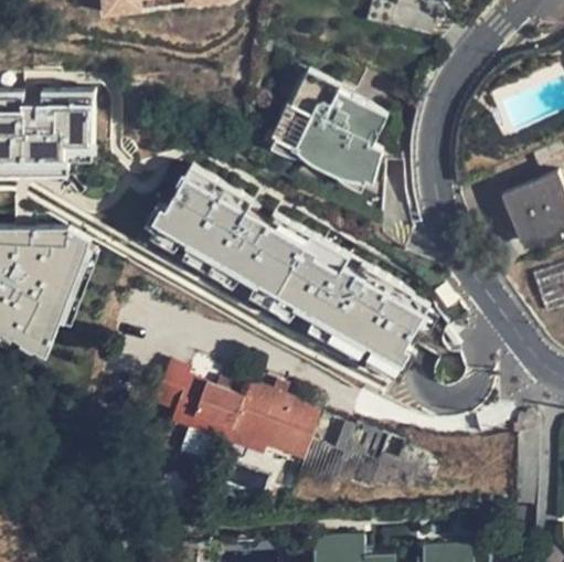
[(231,0),(98,0),(100,17),(231,1),(231,0)]
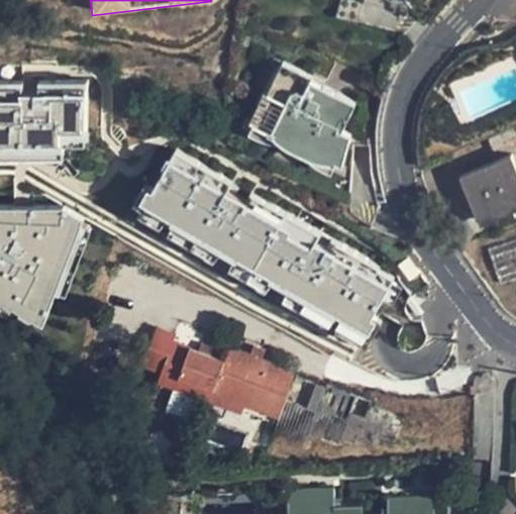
[(357,7),(338,0),(335,0),(327,20),(348,29),(357,7)]
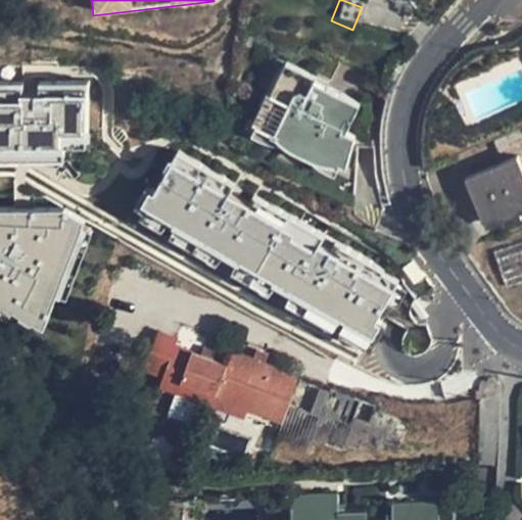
[(313,83),(279,63),(246,122),(324,167),(335,173),(340,140),(333,135),(348,108),(311,87),(313,83)]
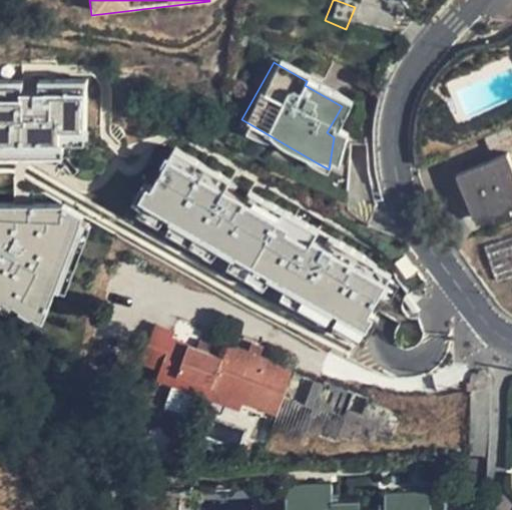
[(0,144),(87,144),(86,84),(0,83),(0,144)]
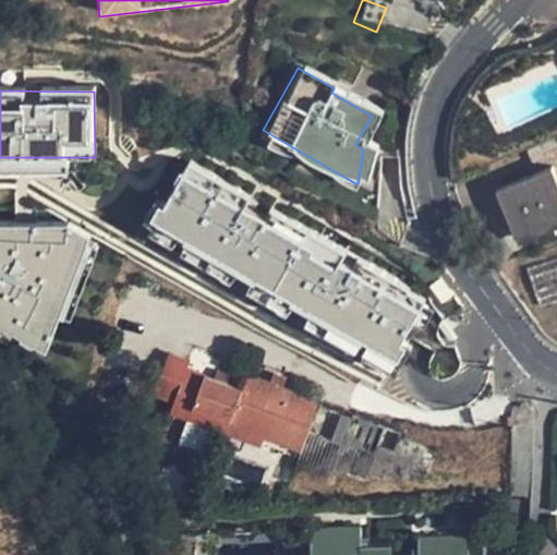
[(346,178),(263,130),(256,140),(264,146),(287,153),(315,169),(324,179),(340,186),(346,178)]
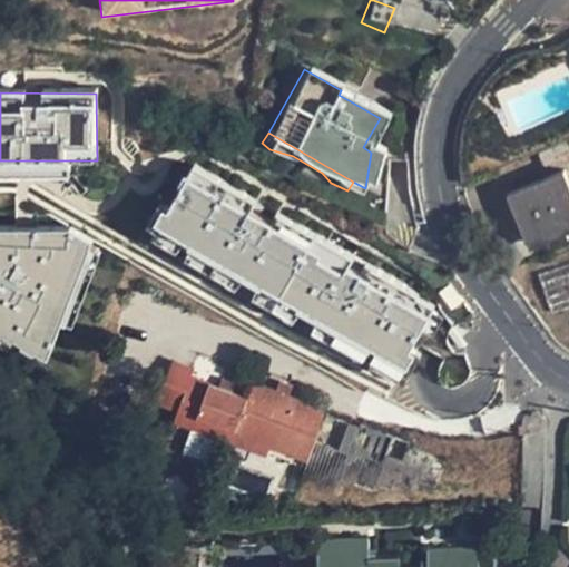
[(183,164),(147,225),(405,374),(441,313),(183,164)]
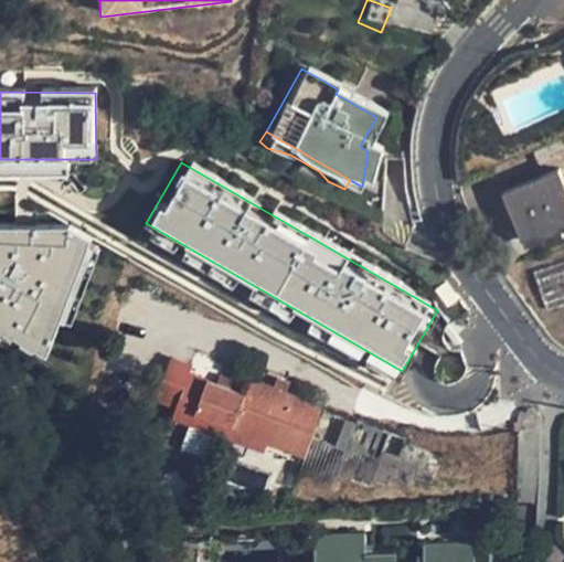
[(563,222),(563,186),(557,171),(502,195),(522,241),(563,222)]
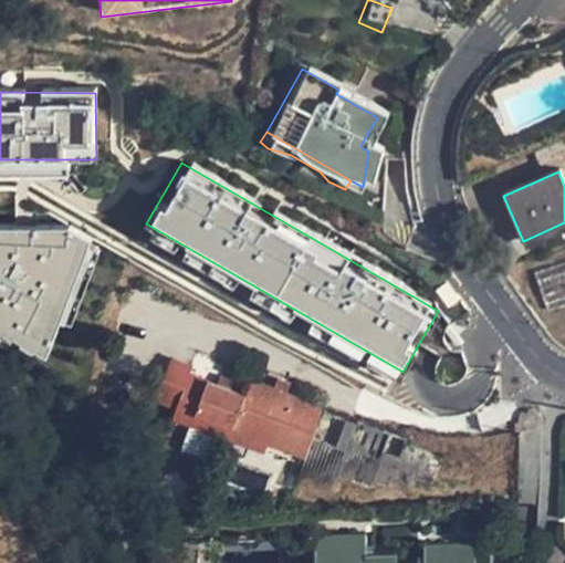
[(0,330),(42,353),(84,241),(63,228),(0,227),(0,330)]
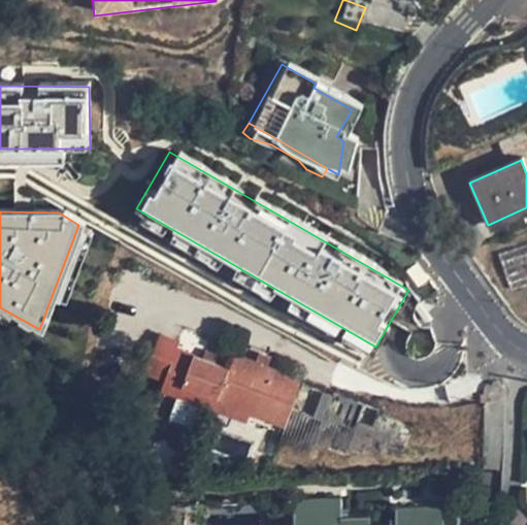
[(250,417),(275,426),(295,403),(257,363),(235,355),(231,366),(207,358),(196,354),(178,348),(179,342),(161,335),(144,375),(162,383),(159,393),(211,413),(216,403),(250,417)]
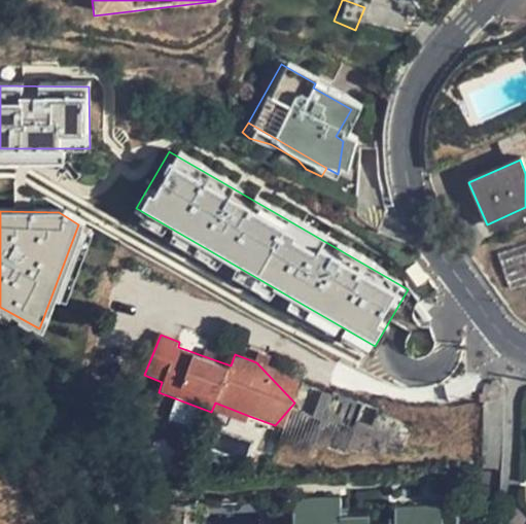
[(200,346),(196,353),(207,357),(209,351),(200,346)]
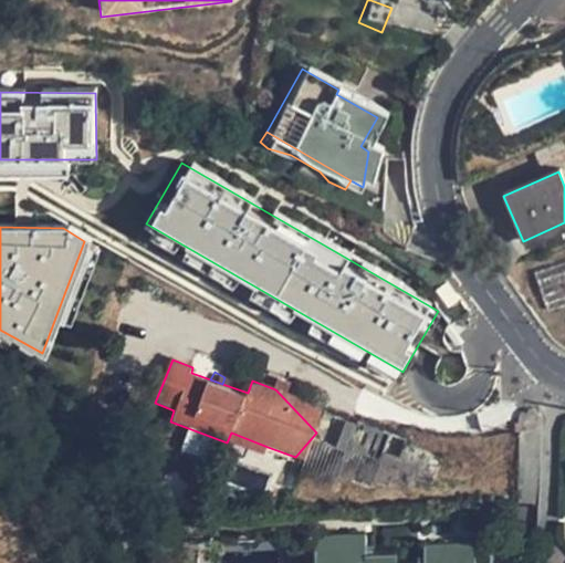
[(279,379),(273,387),(275,389),(286,393),(290,384),(279,379)]
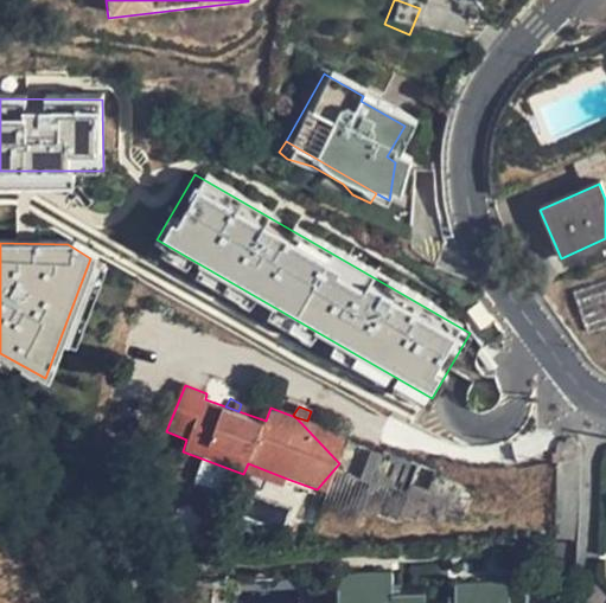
[(383,455),(346,441),(342,455),(339,463),(327,494),(324,508),(358,520),(361,512),(396,525),(400,514),(419,521),(422,512),(445,520),(447,512),(465,518),(476,492),(433,476),(435,470),(384,451),(383,455)]
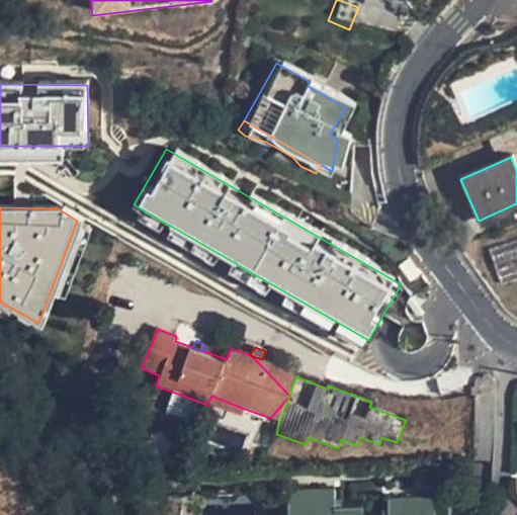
[(242,417),(245,409),(211,396),(207,405),(242,417)]
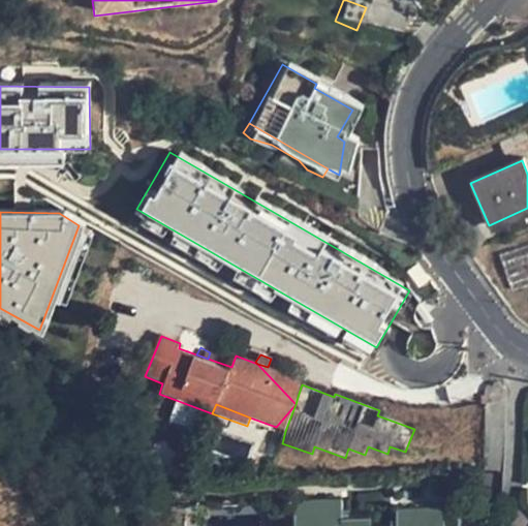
[(294,503),(296,525),(439,525),(439,509),(397,512),(398,525),(370,525),(370,518),(342,519),(341,502),(294,503)]
